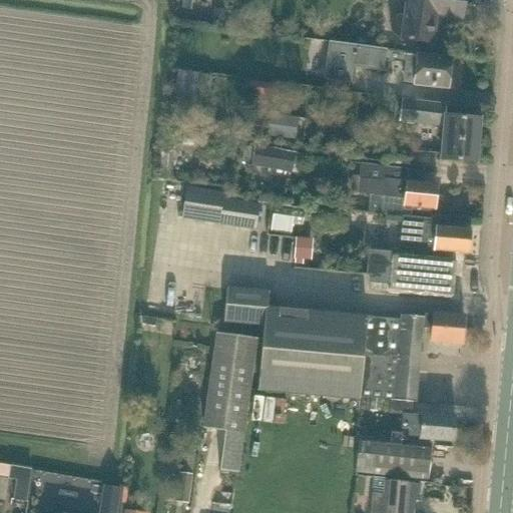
[(406,0),(404,16),(400,15),(396,17),(393,19),(391,22),(390,26),(391,30),(394,34),(397,36),(401,36),(401,39),(432,43),(436,14),(462,18),(462,15),(468,16),(469,6),(463,6),(464,0),(406,0)]
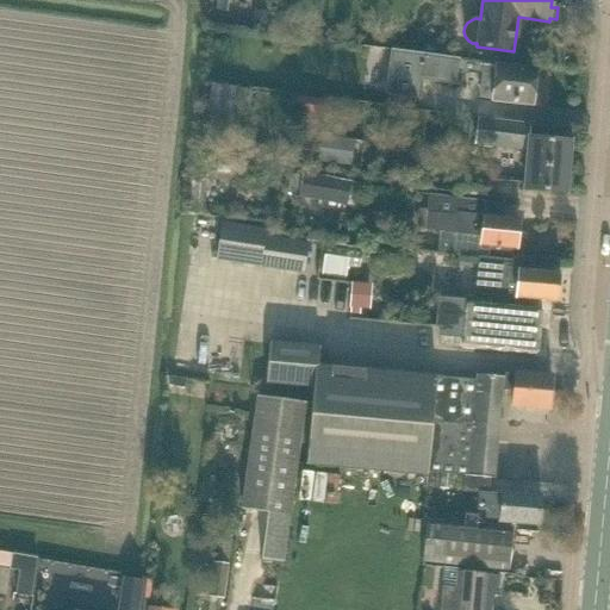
[(484,64),(416,55),(390,51),(386,94),(419,98),(422,83),(455,86),(456,72),(483,73),(480,91),(493,92),(493,100),(531,104),(534,70),(496,67),(496,68),(483,67),(484,64)]
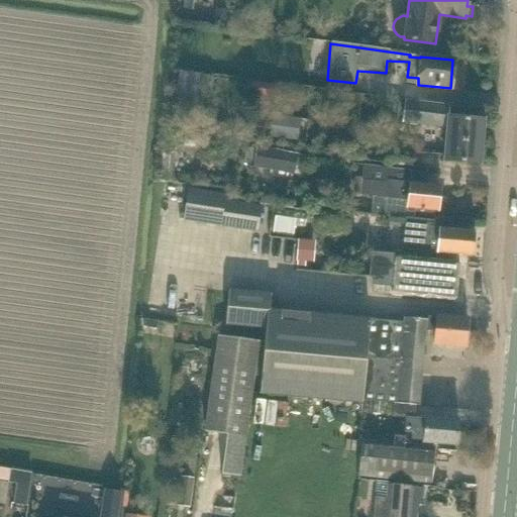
[(273,98),(275,85),(246,82),(244,94),(273,98)]
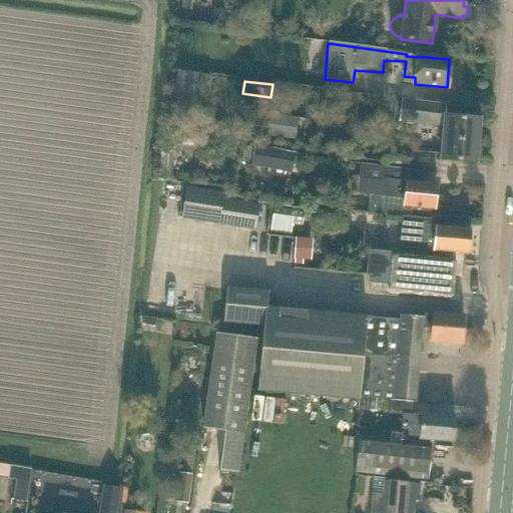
[(444,116),(445,105),(401,101),(400,120),(444,123),(441,159),(476,162),(480,119),(444,116)]
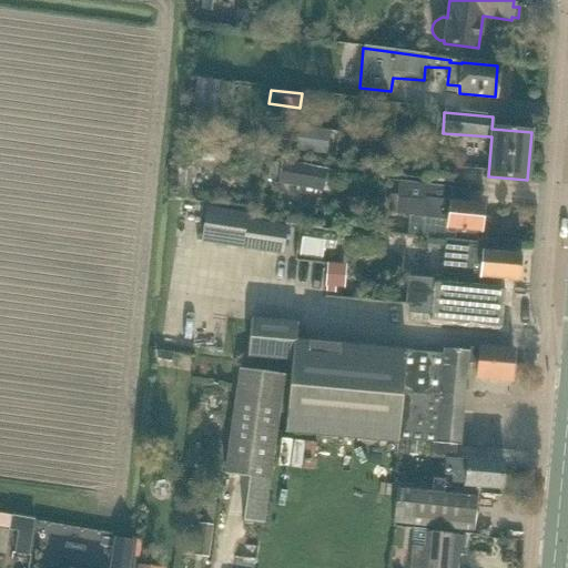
[(301,128),(297,150),(325,153),(328,131),(301,128)]
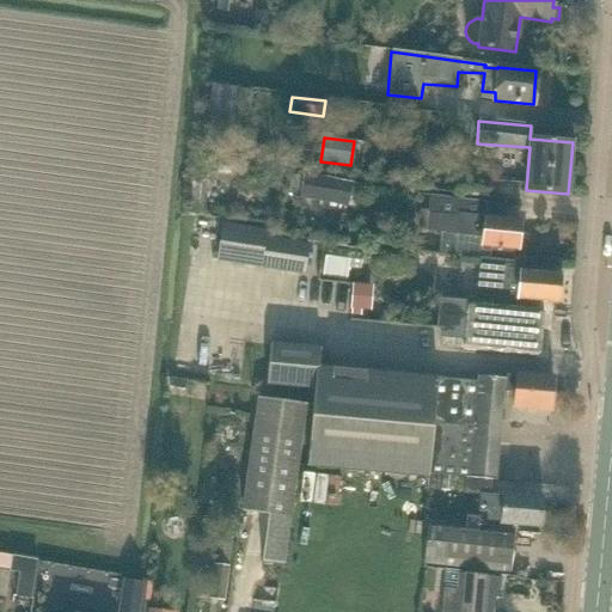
[(352,182),(304,173),(304,178),(301,188),(300,197),(347,206),(352,182)]
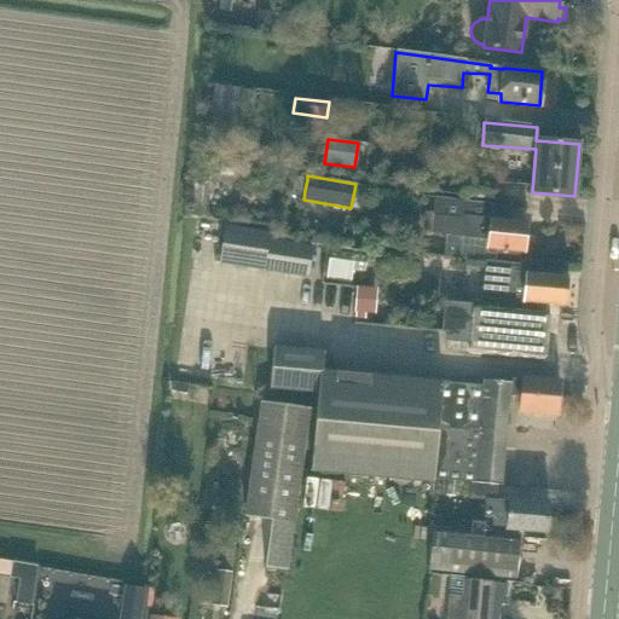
[(495,184),(469,181),(468,197),(493,200),(495,184)]
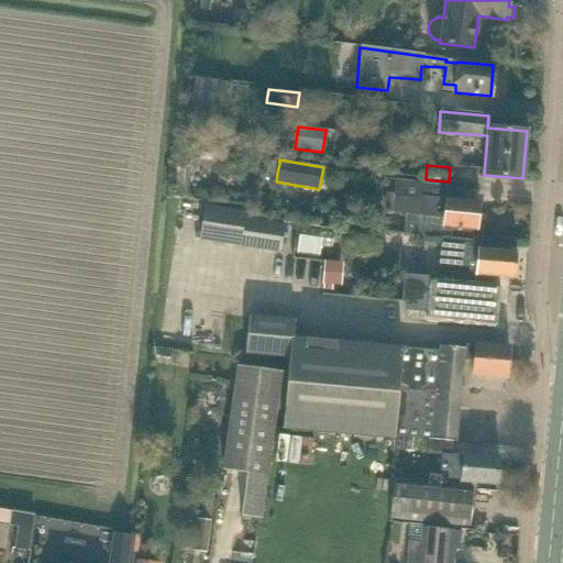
[(396,179),(390,211),(443,218),(442,227),(476,230),(476,225),(479,227),(481,216),(477,216),(478,203),(461,201),(462,188),(448,187),(396,179)]
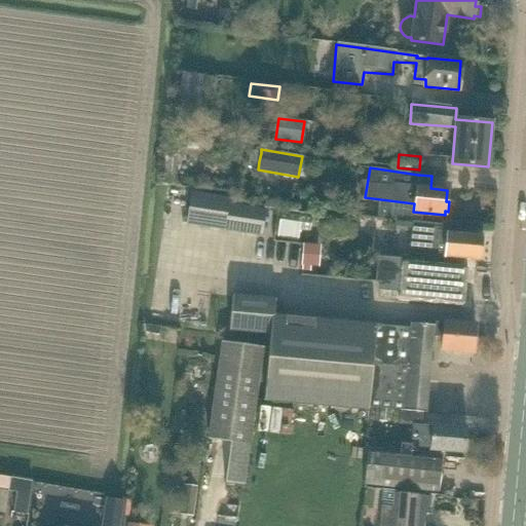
[(228,204),(229,198),(191,192),(187,224),(261,235),(265,210),(228,204)]
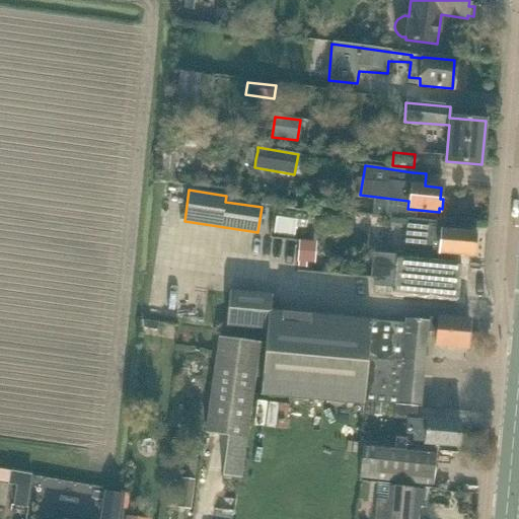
[(282,228),(303,231),(305,214),(285,210),(282,228)]
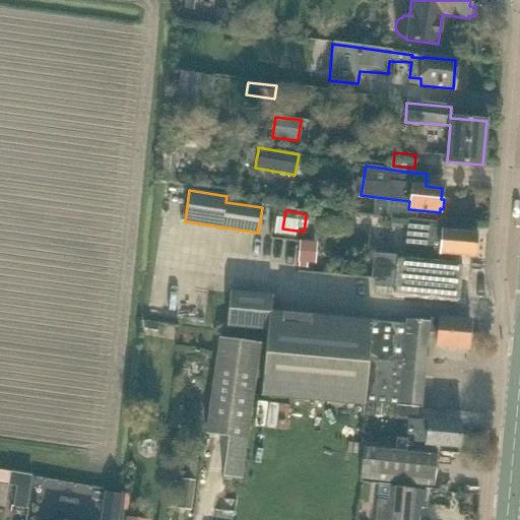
[(442,223),(439,222),(407,220),(404,250),(475,257),(477,234),(441,231),(442,223)]
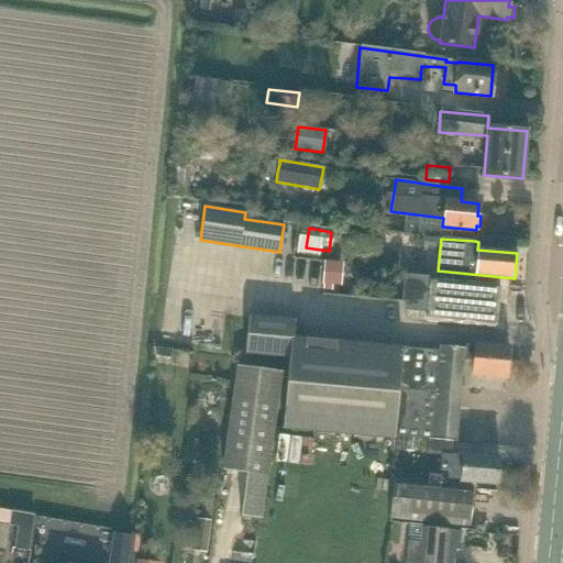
[(335,284),(337,263),(324,262),(323,284),(335,284)]
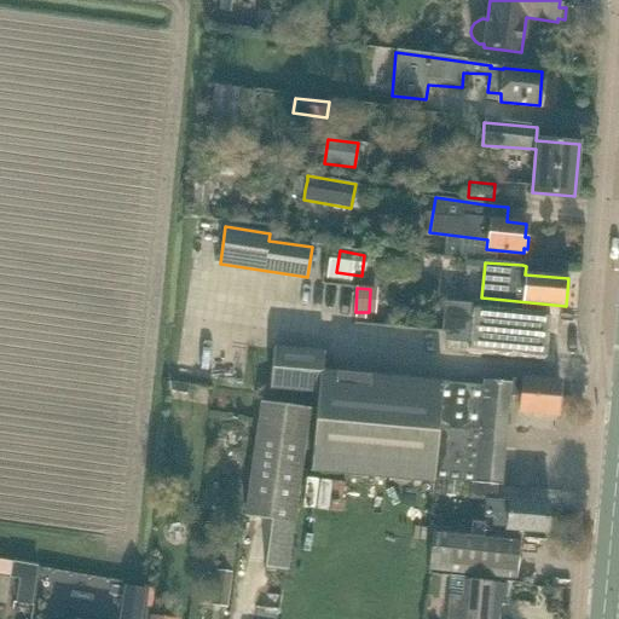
[(445,304),(443,333),(447,333),(446,341),(462,342),(469,343),(472,310),(472,307),(472,306),(464,306),(445,304)]
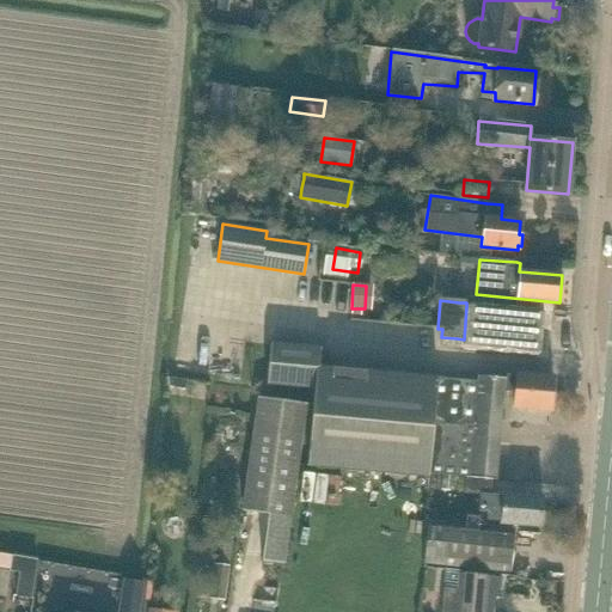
[(545,311),(542,307),(471,300),(466,304),(466,306),(464,340),(463,346),(465,348),(538,355),(542,352),(545,311)]
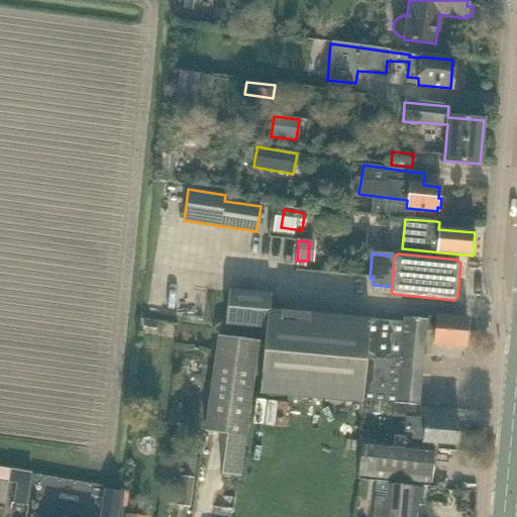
[(416,404),(418,404),(423,355),(425,355),(426,344),(423,344),(424,330),(433,331),(432,343),(464,346),(467,319),(434,317),(434,318),(424,317),(424,319),(404,317),(404,323),(269,310),(271,295),(228,291),(225,324),(266,328),(260,394),(365,404),(366,400),(394,402),(416,404)]
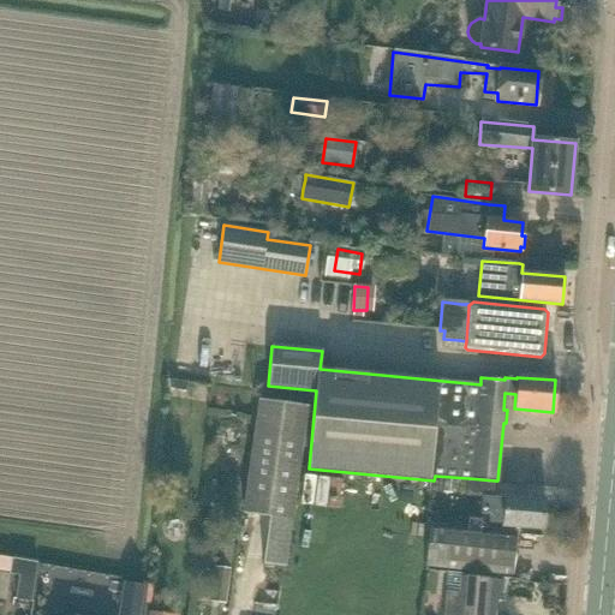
[(285,567),(308,406),(260,400),(243,514),(270,518),(263,563),(285,567)]
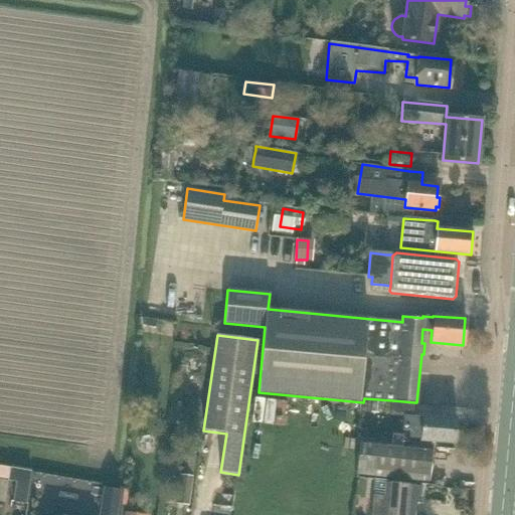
[(414,402),(392,400),(391,414),(410,415),(407,441),(455,444),(457,419),(412,416),(414,402)]
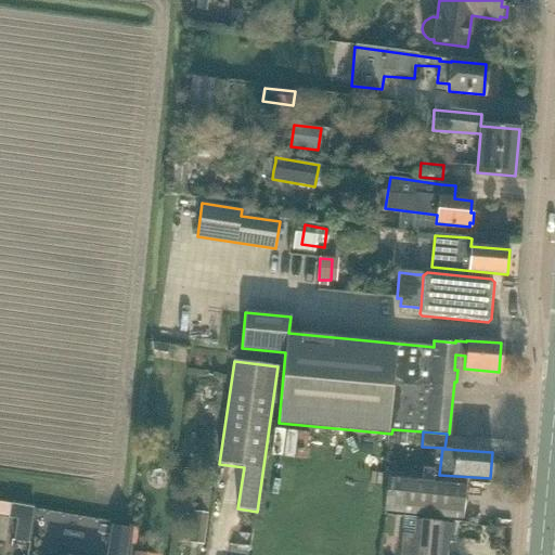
[(403,474),(404,464),(389,462),(384,510),(462,519),(466,480),(433,477),(433,468),(423,468),(422,476),(403,474)]
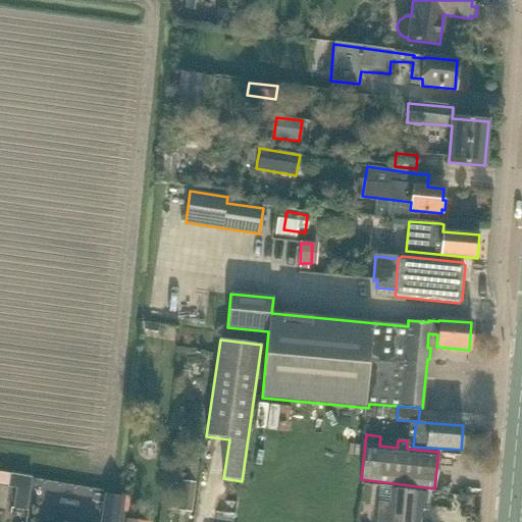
[(278,454),(279,442),(258,439),(257,451),(278,454)]
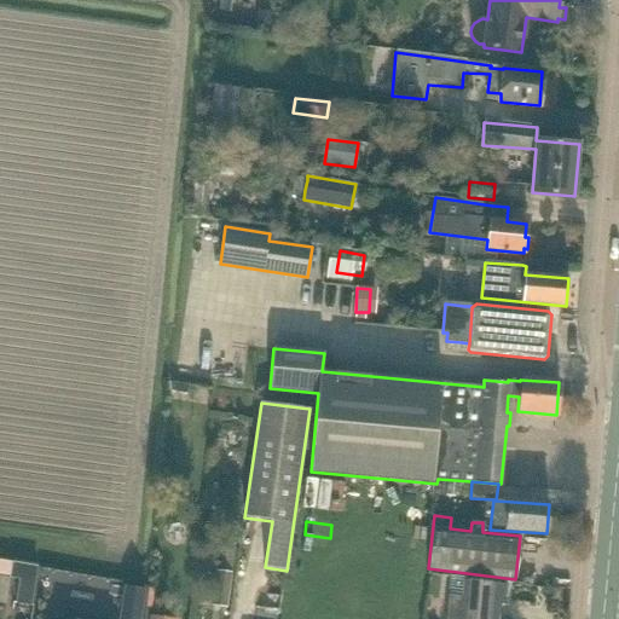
[(219,547),(217,568),(231,570),(235,549),(219,547)]
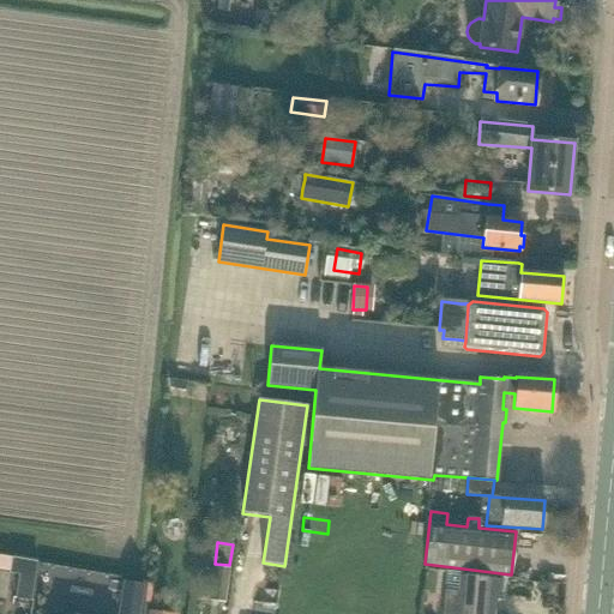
[(31,601),(36,563),(12,559),(11,573),(19,575),(16,599),(31,601)]
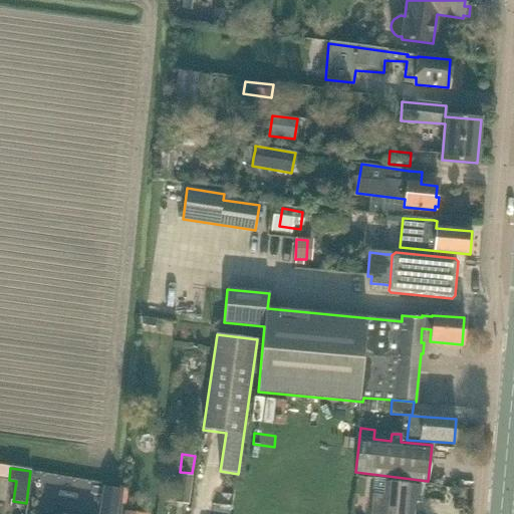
[(188,504),(191,476),(180,475),(176,503),(188,504)]
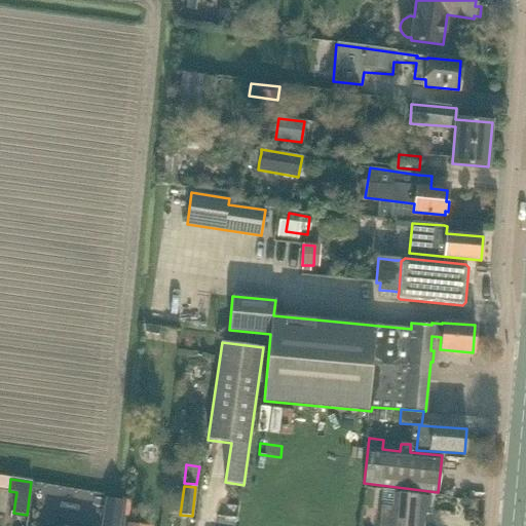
[(381,506),(379,525),(423,525),(424,514),(428,515),(430,497),(395,493),(393,508),(381,506)]
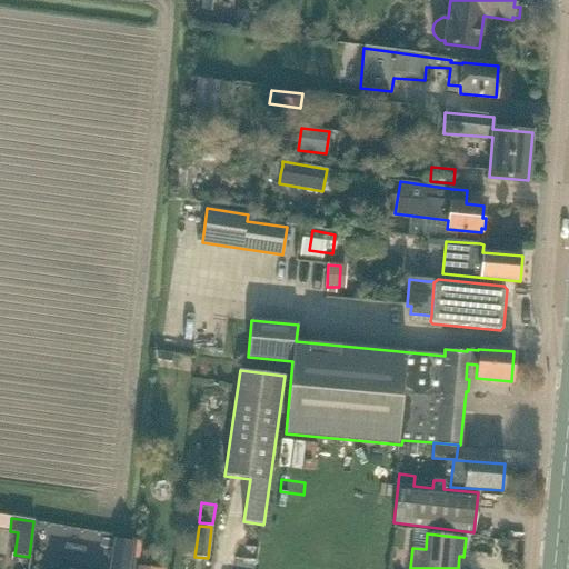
[(129,568),(133,542),(115,539),(109,568),(129,568)]
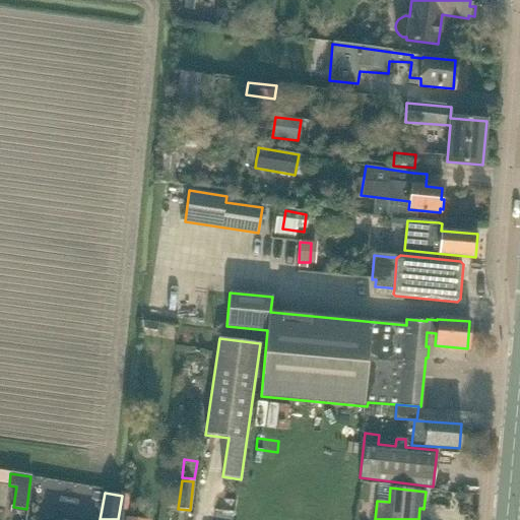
[(441,515),(461,517),(462,507),(442,505),(441,515)]
